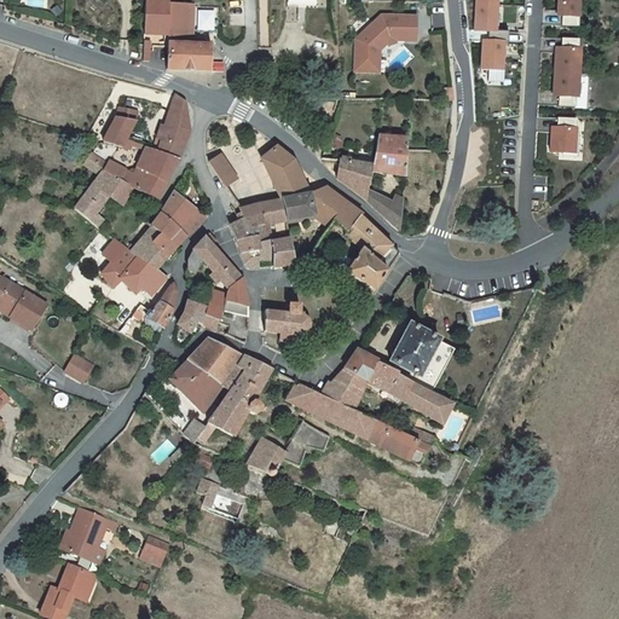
[(168,33),(168,5),(168,0),(146,0),(145,34),(167,34),(168,33)]
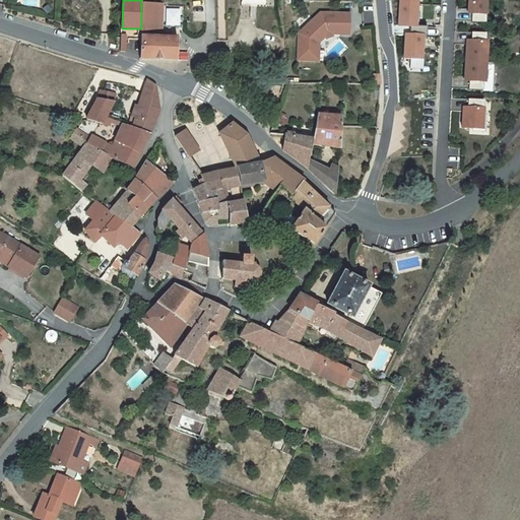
[(486,0),(468,0),(469,7),(472,7),(472,14),(471,22),(485,22),(486,0)]
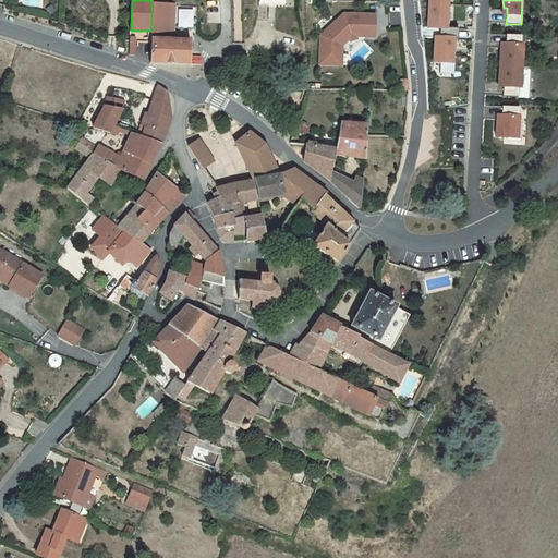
[(447,4),(429,3),(428,28),(441,28),(446,29),(447,4)]
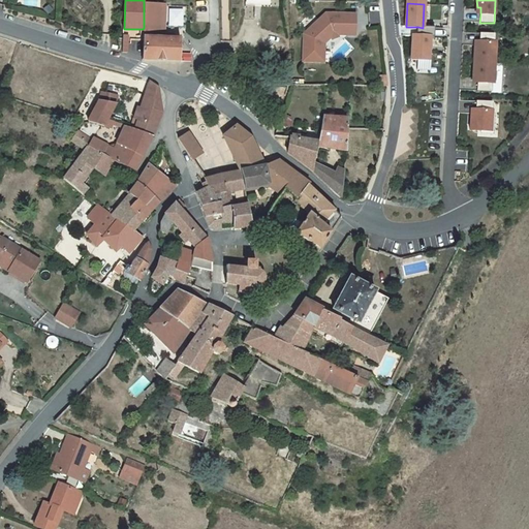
[(144,28),(156,28),(157,5),(157,4),(144,4),(144,28)]
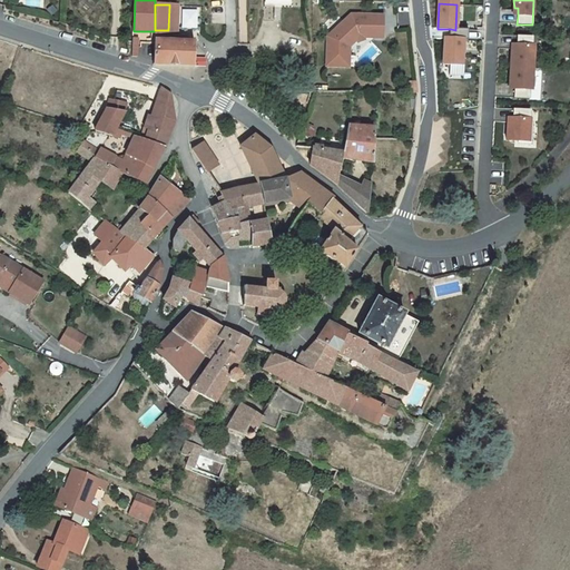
[(170,41),(177,41),(178,6),(169,6),(168,30),(170,30),(170,41)]
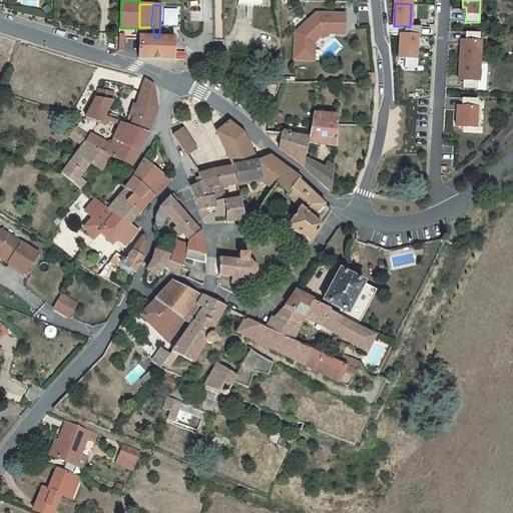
[(315,60),(315,42),(324,33),(345,34),(345,14),(316,13),(296,33),(295,59),(315,60)]
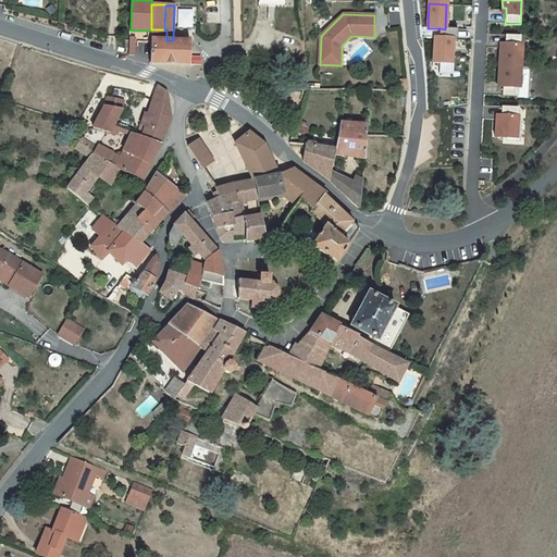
[(445,29),(441,28),(441,38),(453,39),(457,39),(457,29),(445,29)]
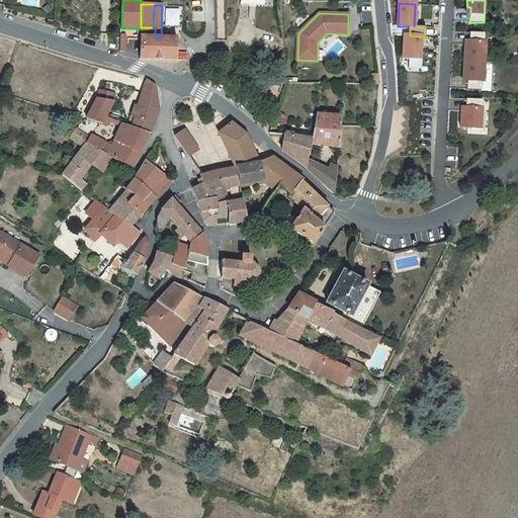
[(153,27),(141,27),(140,28),(140,59),(176,60),(177,38),(161,37),(155,37),(155,27),(153,27)]
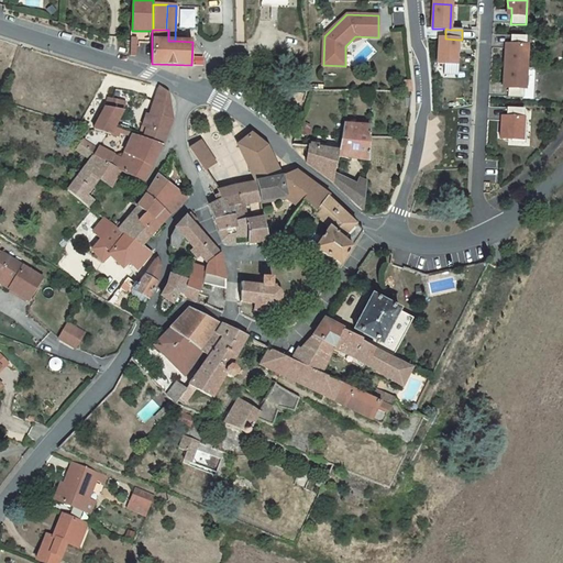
[(505,48),(505,66),(527,67),(528,45),(526,45),(526,36),(511,35),(510,44),(510,48),(505,48)]
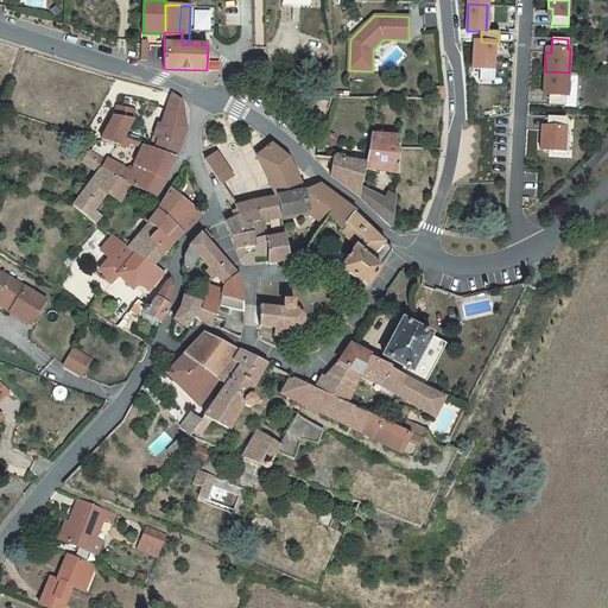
[(481,42),(474,42),(473,68),(493,69),(494,43),(481,42)]
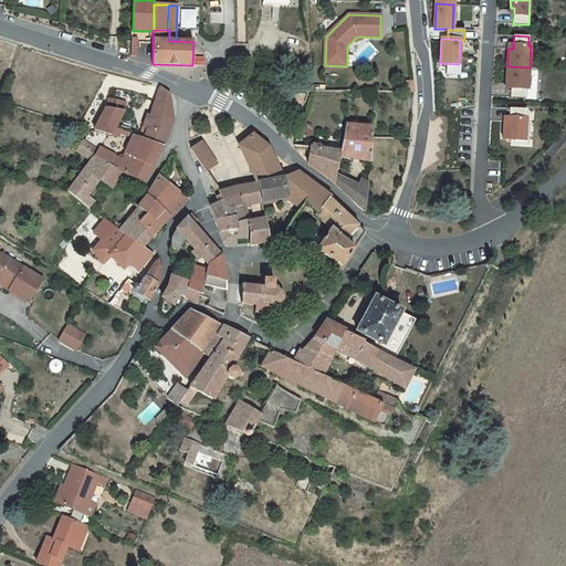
[(530,67),(507,66),(506,84),(511,84),(511,88),(510,97),(525,98),(525,90),(528,90),(530,67)]
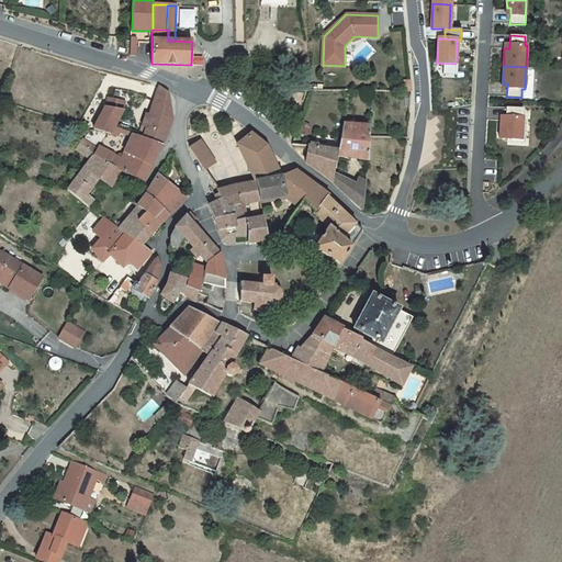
[(412,90),(411,81),(402,81),(402,91),(412,90)]
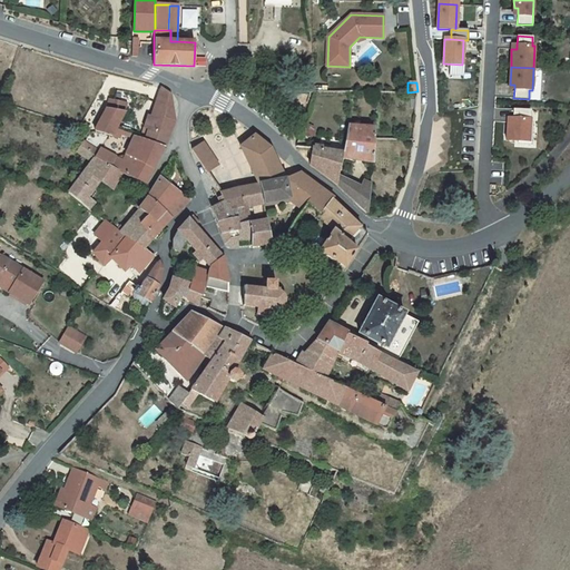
[(146,138),(145,140),(164,147),(175,123),(170,95),(161,88),(153,117),(146,138)]
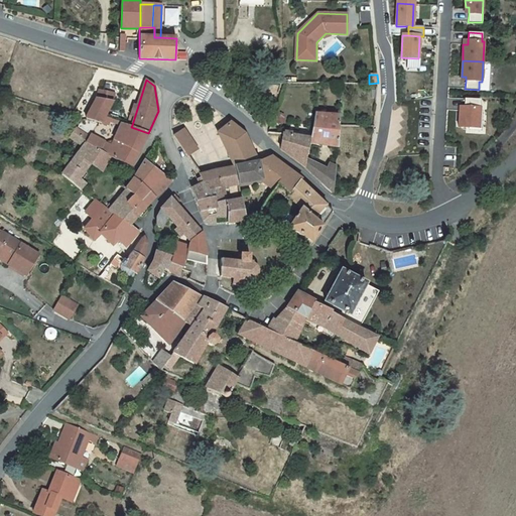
[(113,101),(114,93),(99,90),(97,99),(93,106),(90,104),(87,109),(90,111),(86,118),(86,119),(101,124),(101,123),(104,118),(113,101)]
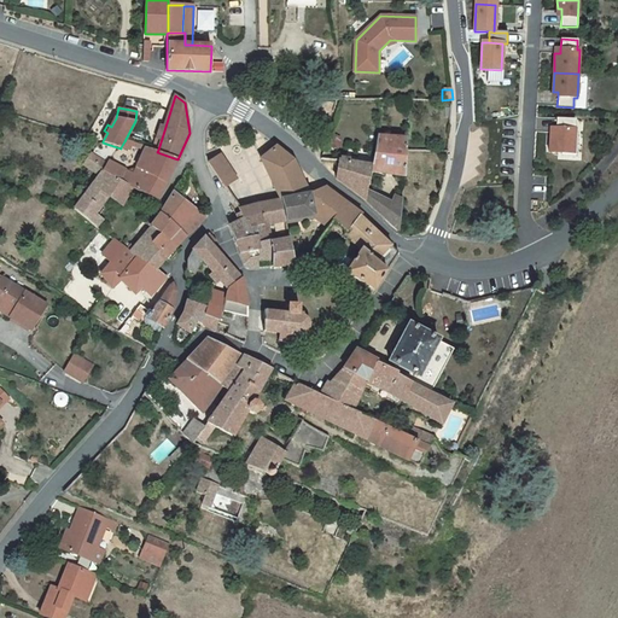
[(576,120),(557,118),(555,128),(555,133),(551,133),(549,152),(573,153),(575,132),(576,120)]
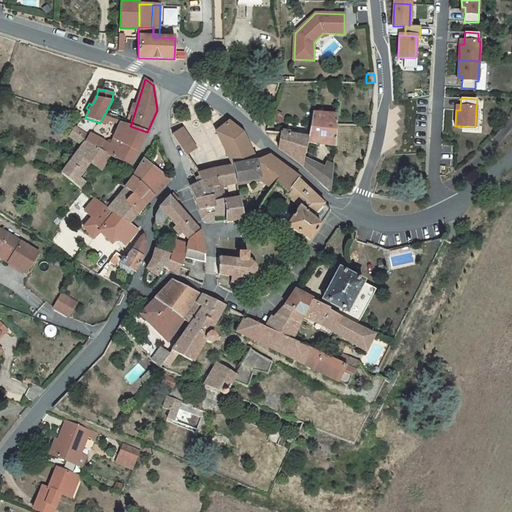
[(131,124),(137,105),(133,104),(127,123),(131,124)]
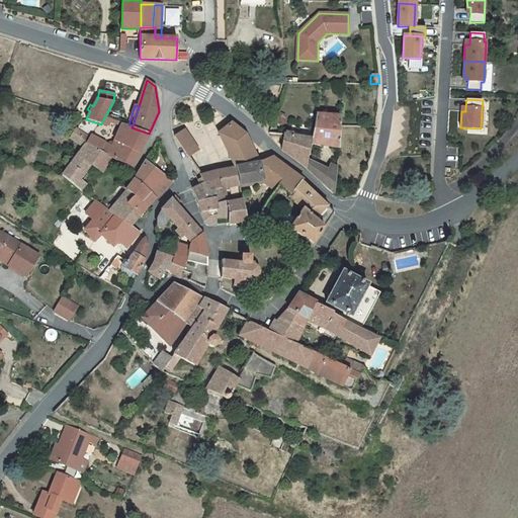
[(316,114),(312,139),(311,144),(340,148),(340,126),(340,115),(316,114)]
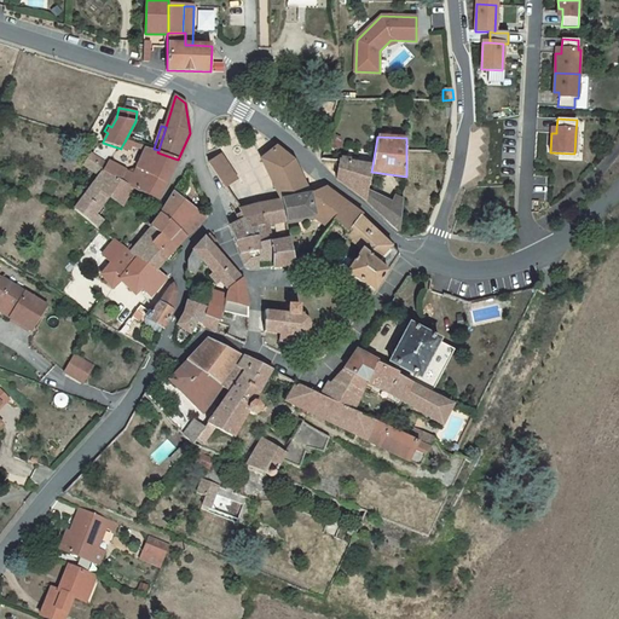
[(287,200),(282,201),(310,195),(294,161),(277,148),(265,157),(287,200)]
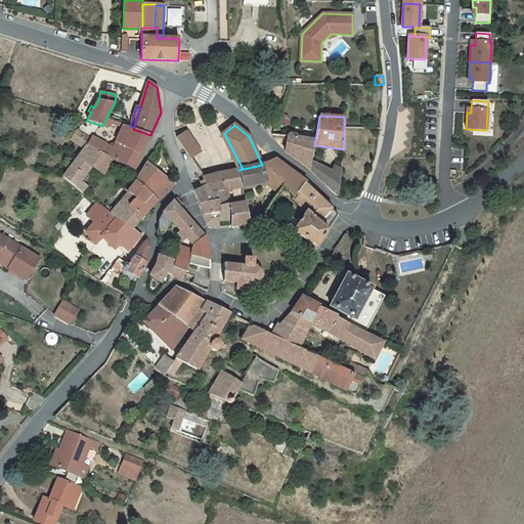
[(133,129),(123,126),(113,147),(91,136),(90,138),(87,145),(113,160),(134,170),(150,135),(133,129)]
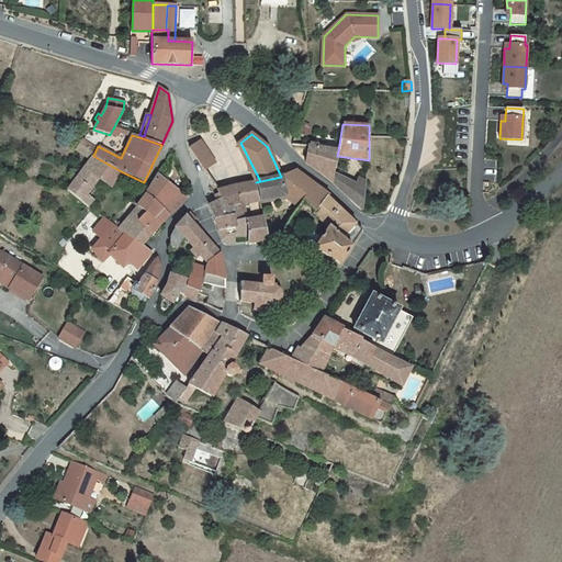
[(93,156),(97,148),(82,139),(76,149),(91,159),(67,190),(88,206),(93,200),(87,194),(99,179),(111,188),(121,171),(93,156)]
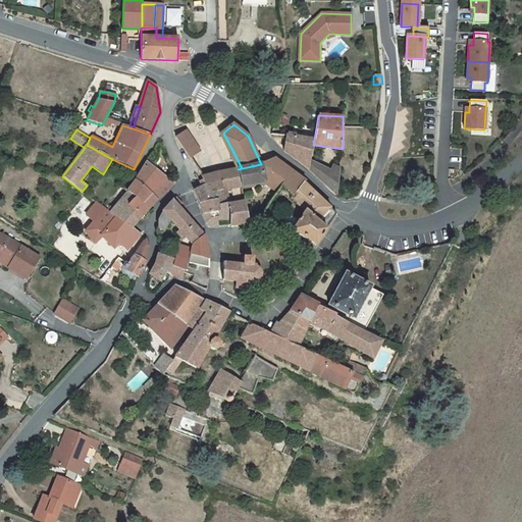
[(175,137),(191,159),(200,152),(188,133),(186,129),(175,137)]
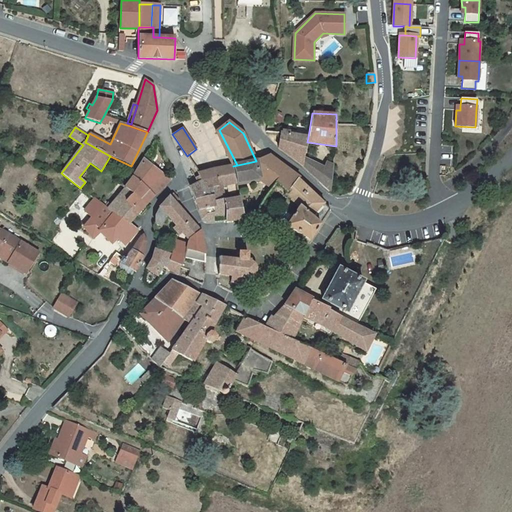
[(237,165),(219,130),(216,132),(217,135),(218,135),(229,157),(228,157),(233,166),(237,165)]
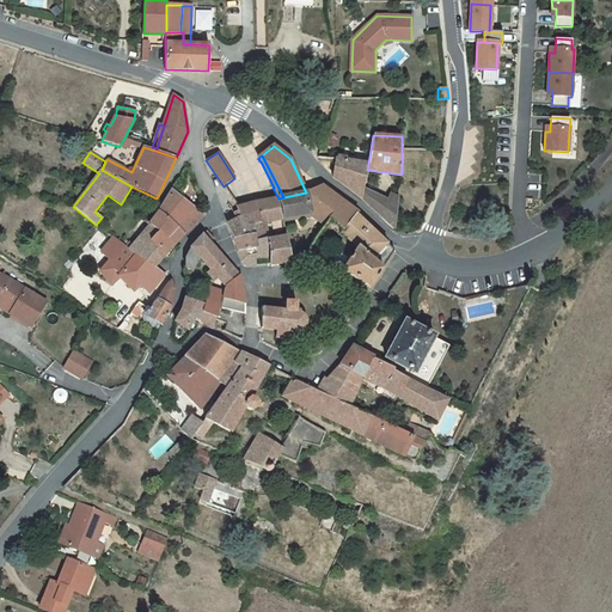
[(332,177),(361,199),(363,189),(367,170),(368,164),(336,159),(332,177)]
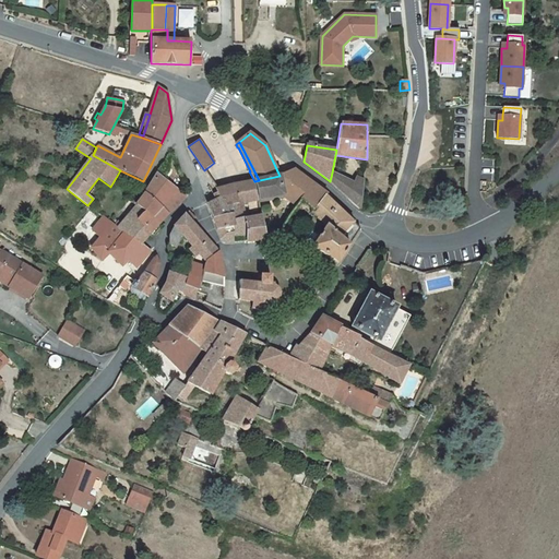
[(254,181),(259,200),(285,195),(297,204),(300,199),(313,210),(325,195),(326,197),(328,195),(313,183),(297,171),(294,170),(280,176),(254,181)]
